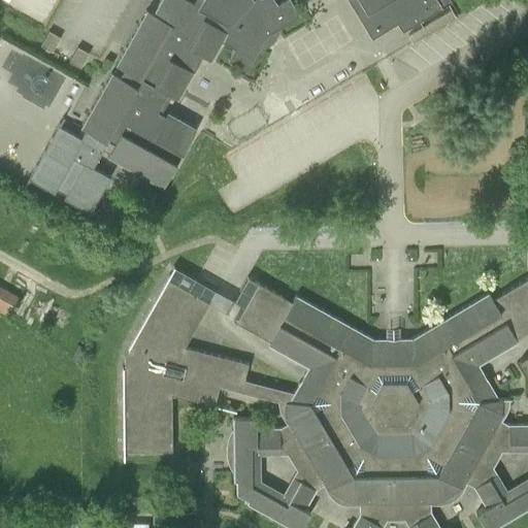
[(348,0),(371,37),(396,22),(402,31),(452,1),(451,0),(159,0),(153,12),(146,8),(116,64),(124,69),(120,75),(111,71),(80,127),(85,129),(80,136),(59,125),(61,123),(59,122),(28,178),(54,193),(56,188),(66,194),(64,198),(90,212),(110,175),(93,166),(96,160),(103,149),(109,152),(107,156),(163,187),(196,127),(168,111),(165,116),(158,111),(167,94),(177,99),(194,70),(190,68),(193,62),(198,53),(211,60),(222,40),(234,47),(227,59),(246,70),(264,38),(269,33),(300,14),(291,0),(281,0),(276,3),(274,0),(348,0)]
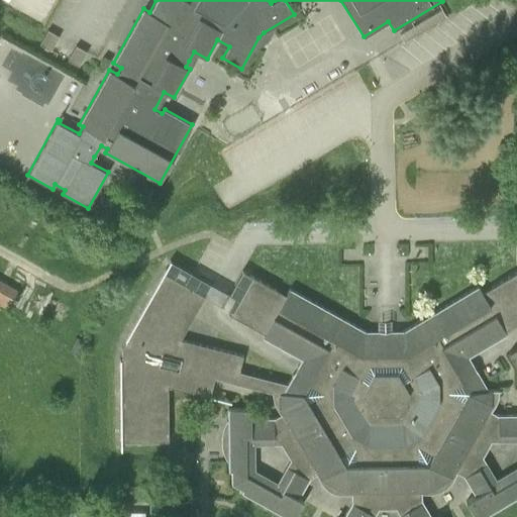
[(436,19),(449,13),(443,1),(430,8),(436,19)]
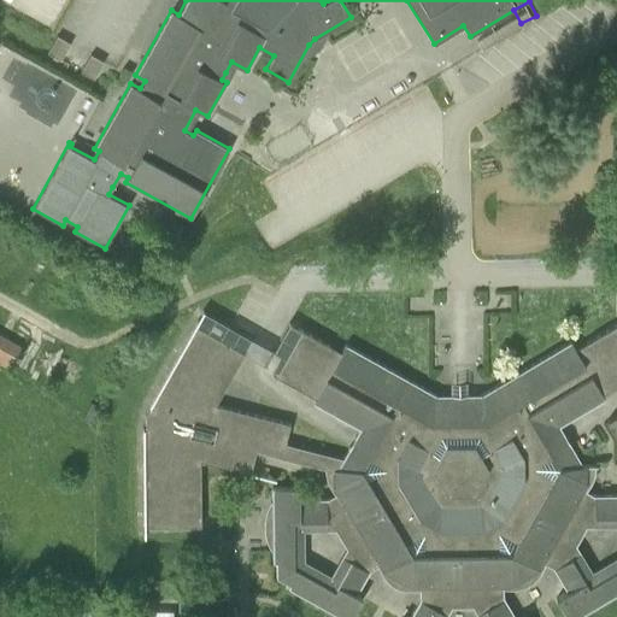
[(47,53),(60,60),(70,42),(57,35),(47,53)]
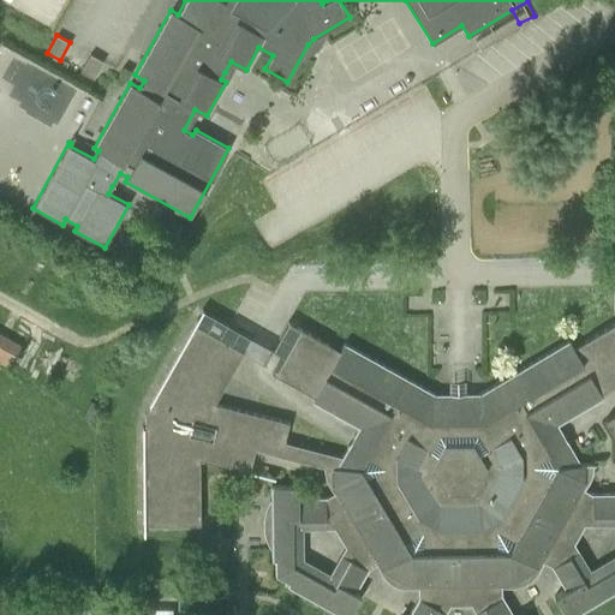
[(81,71),(94,78),(103,61),(90,54),(81,71)]
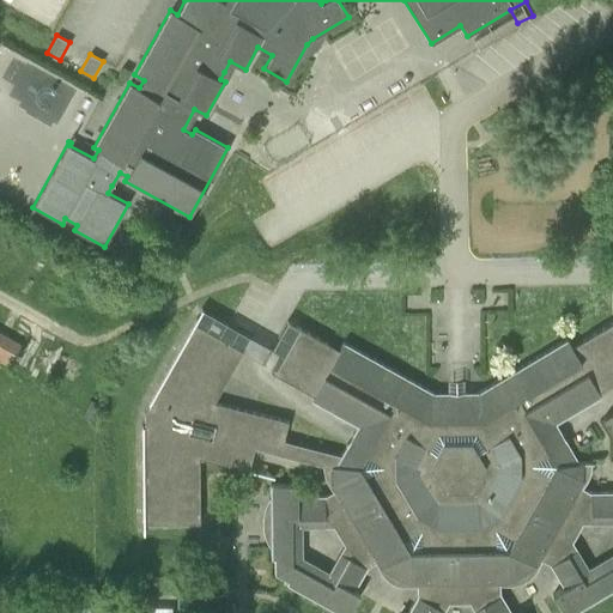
[(580,462),(556,423),(601,395),(599,390),(612,381),(612,320),(571,345),(568,338),(478,392),(455,392),(434,392),(344,341),(339,349),(297,326),(272,371),(314,395),(311,400),(357,425),(341,455),(283,438),(287,420),(213,401),(243,350),(194,322),(150,402),(150,405),(149,408),(146,411),(144,414),(145,417),(145,419),(145,423),(144,425),(144,521),(168,521),(168,519),(174,519),(174,522),(199,521),(199,456),(248,469),(254,447),(262,449),(331,465),(332,483),(335,489),(325,495),(298,495),(297,484),(271,484),(272,558),(274,558),(274,574),(287,581),(286,583),(338,612),(349,612),(360,594),(354,590),(368,566),(377,560),(381,566),(395,575),(410,583),(417,583),(417,595),(406,612),(513,612),(501,594),(501,582),(508,582),(522,572),(536,564),(539,558),(550,564),(564,588),(552,594),(563,612),(572,612),(612,589),(612,411),(604,417),(612,434),(612,490),(590,491),(581,485),(583,479),(583,462),(580,462)]
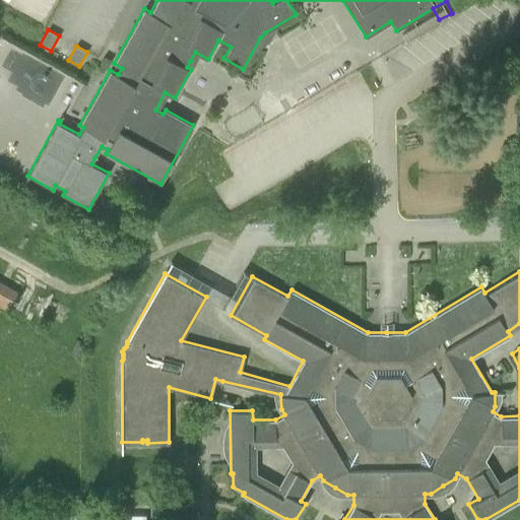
[(0,307),(6,311),(8,309),(16,293),(0,282),(0,307)]
